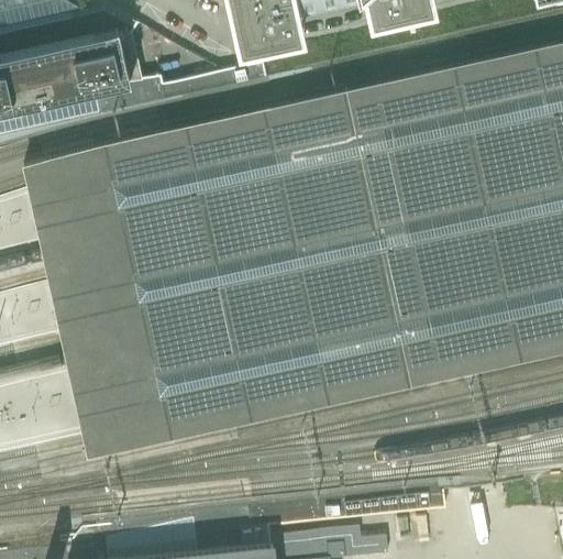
[(222,0),(224,11),(225,13),(227,13),(235,53),(302,37),(294,0),(361,0),(366,23),(434,9),(431,0),(222,0)]
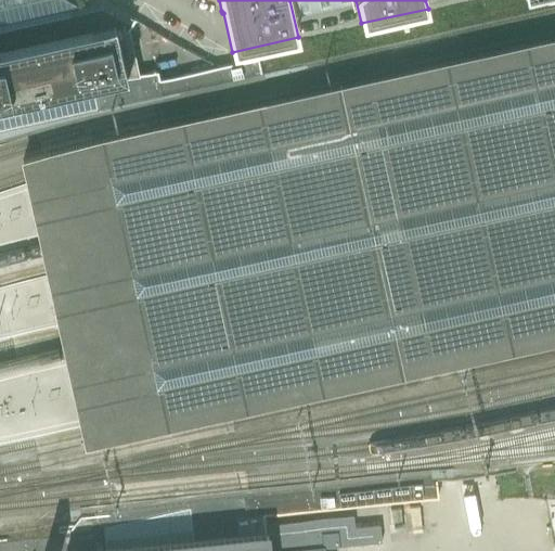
[(0,145),(17,142),(23,164),(24,171),(86,443),(87,451),(106,534),(61,538),(61,540),(59,540),(27,545),(27,548),(0,550),(275,550),(274,540),(266,541),(263,521),(261,503),(261,501),(261,496),(246,498),(229,420),(228,412),(167,137),(165,129),(160,111),(160,109),(158,100),(166,98),(260,77),(258,64),(218,73),(159,86),(157,76),(138,80),(131,48),(128,35),(131,29),(134,24),(132,23),(132,24),(107,10),(102,5),(93,8),(51,17),(0,28),(0,145)]
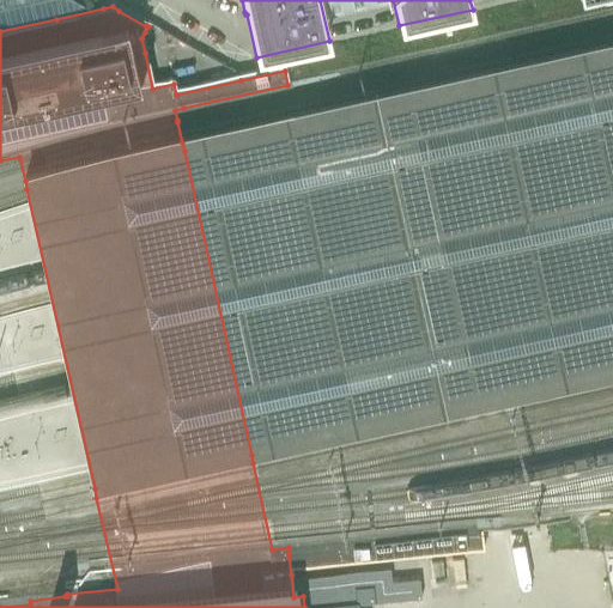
[(612,46),(182,143),(184,151),(252,455),(253,463),(612,383),(612,46)]
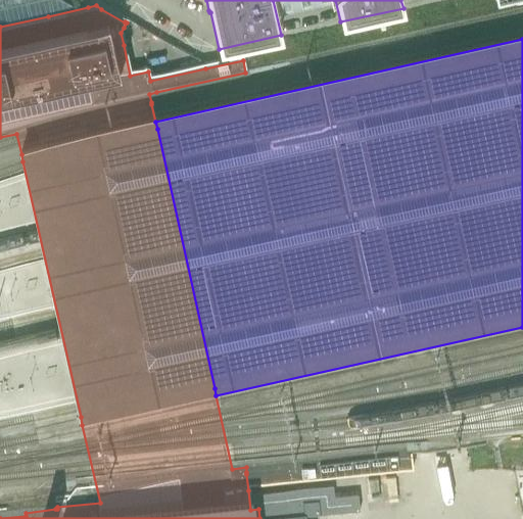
[(246,472),(246,474),(248,490),(413,473),(411,458),(406,458),(405,457),(406,457),(406,455),(246,472)]
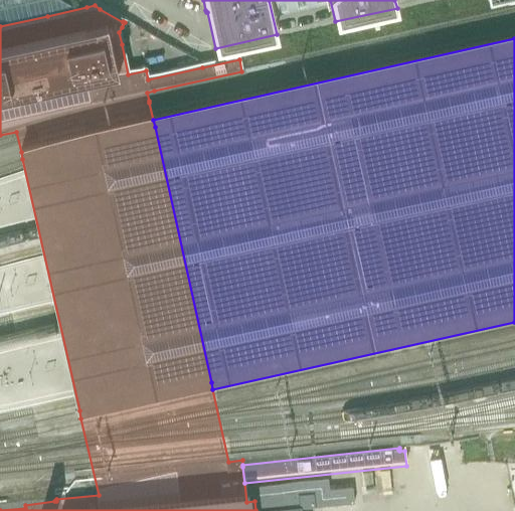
[(254,501),(255,510),(332,510),(354,508),(352,492),(254,501)]
